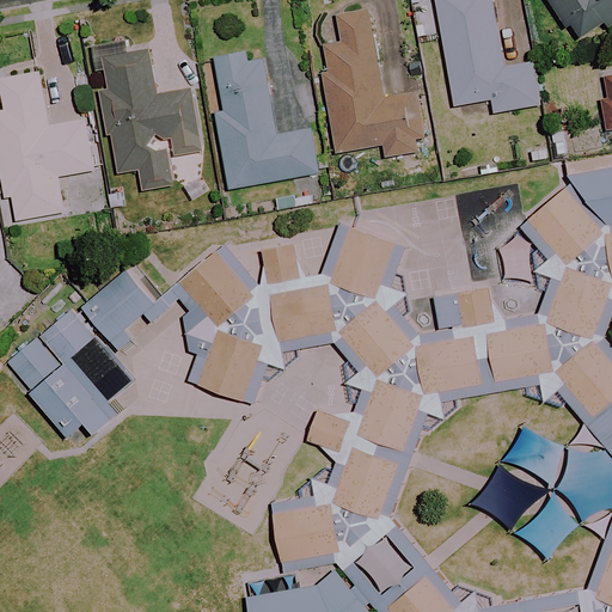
[(503,66),(490,0),(433,0),(454,106),(493,99),(495,114),(540,105),(532,61),(503,66)]
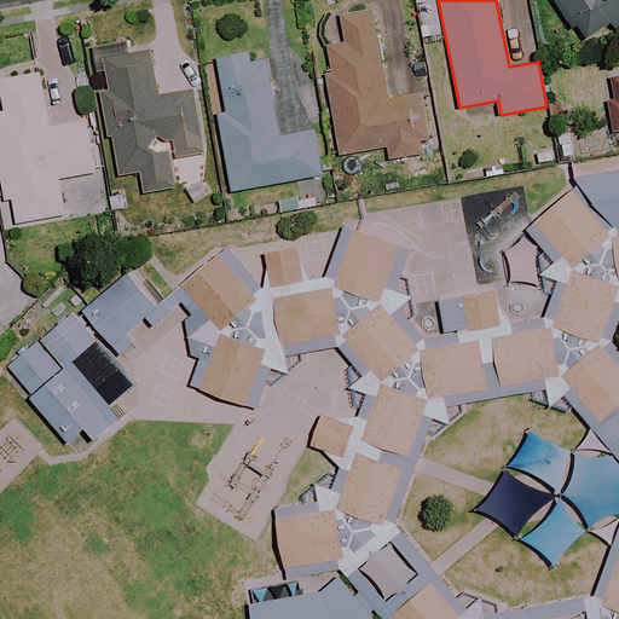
[(618,24),(618,0),(556,0),(572,25),(576,23),(586,40),(614,23),(617,27),(618,24)]
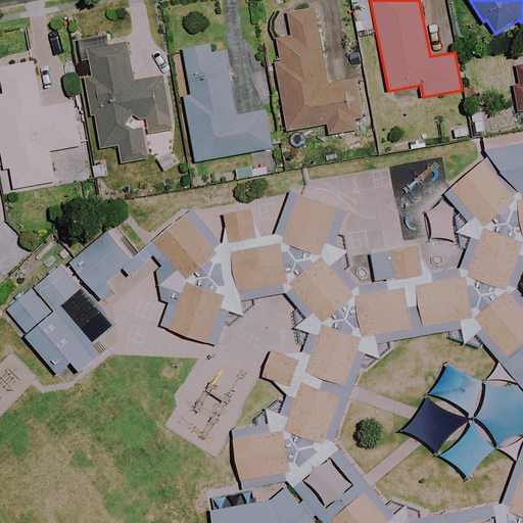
[(328,85),(315,8),(274,15),(281,57),(275,58),(287,131),(328,124),(330,135),(358,130),(355,119),(363,117),(355,80),(328,85)]
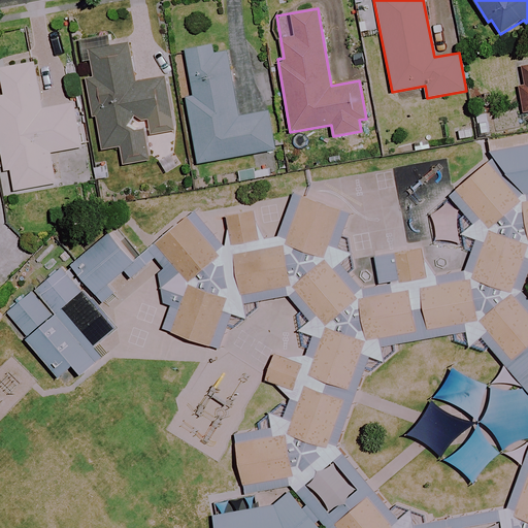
[(225,41),(186,48),(194,97),(187,98),(199,163),(276,149),(269,111),(238,117),(225,41)]
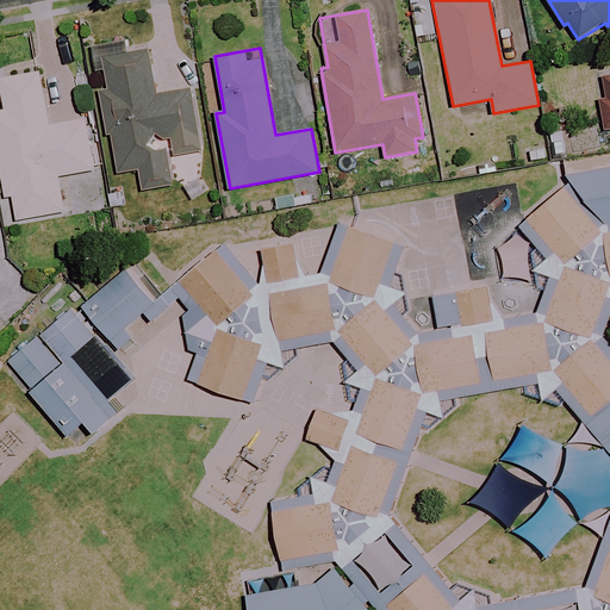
[(175,157),(201,154),(192,91),(157,95),(150,51),(101,60),(119,173),(141,169),(143,191),(172,186),(166,151),(156,153),(153,136),(163,135),(165,143),(173,142),(175,157)]
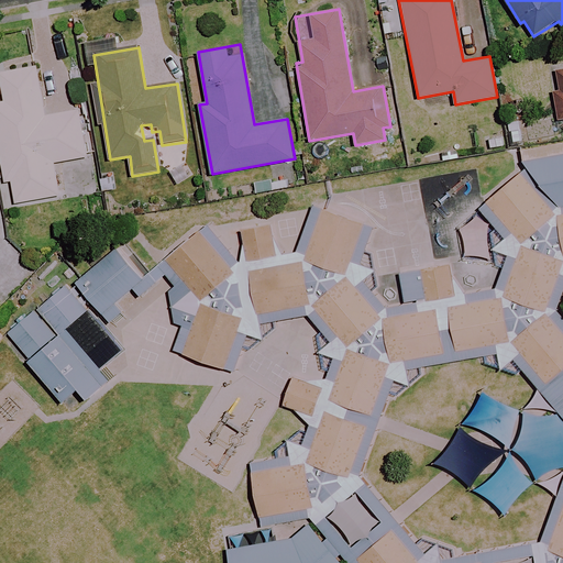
[(45,117),(36,67),(1,74),(7,102),(0,103),(0,148),(6,180),(12,179),(17,203),(59,195),(54,163),(87,156),(78,110),(45,117)]
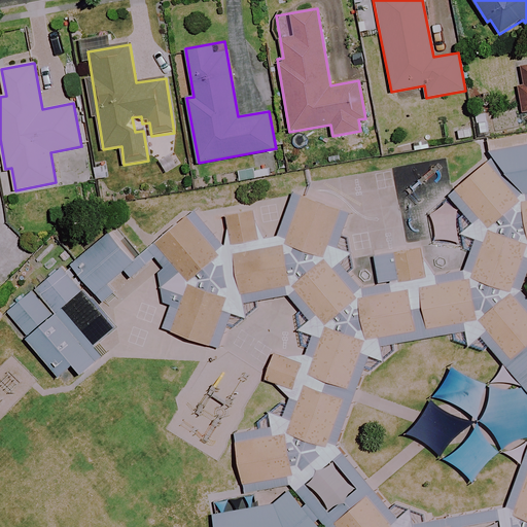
[(526,67),(518,70),(526,112),(526,67)]
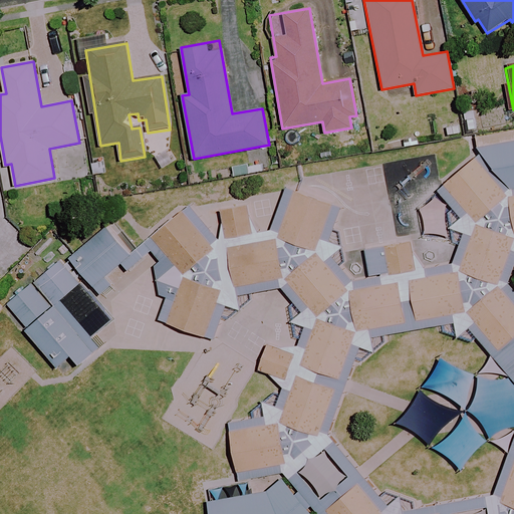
[(510,194),(481,161),(452,185),(481,218),(510,194)]
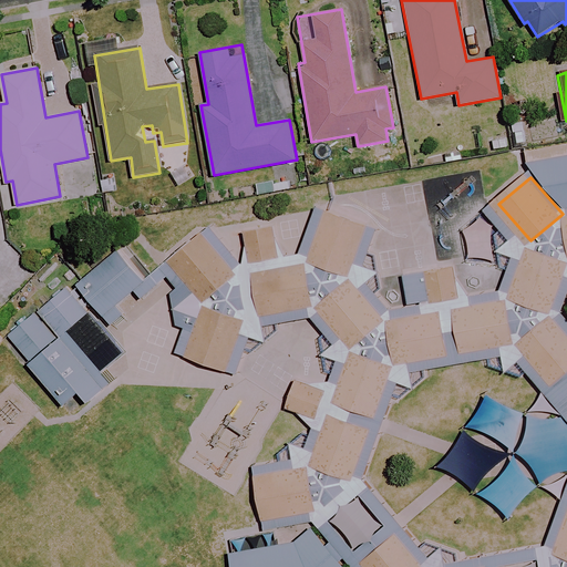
[(371,222),(331,207),(312,259),(352,274),(371,222)]
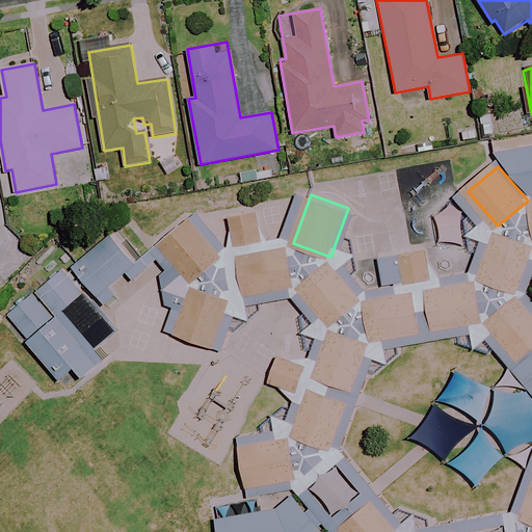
[(266,242),(261,212),(234,216),(239,246),(266,242)]
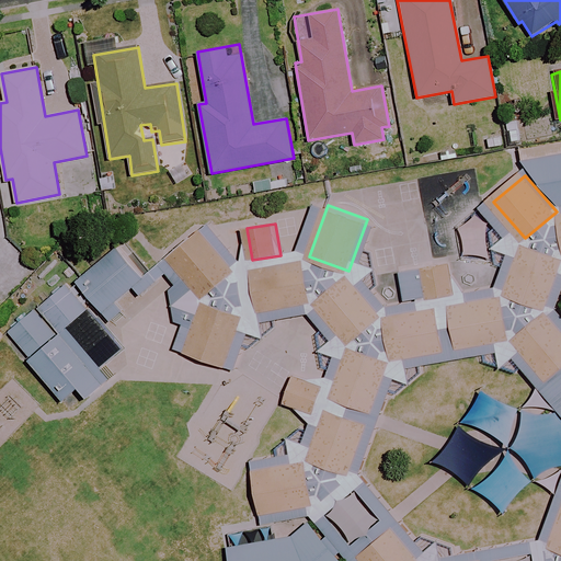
[(236,271),(204,233),(173,261),(205,297),(236,271)]
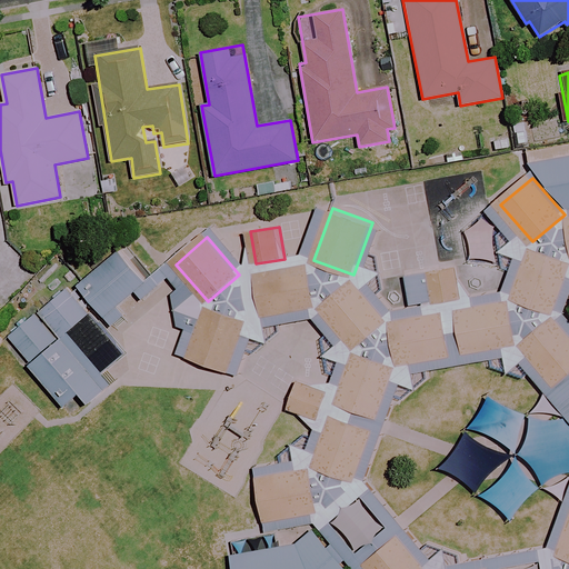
[(152,279),(122,245),(81,280),(111,315),(152,279)]
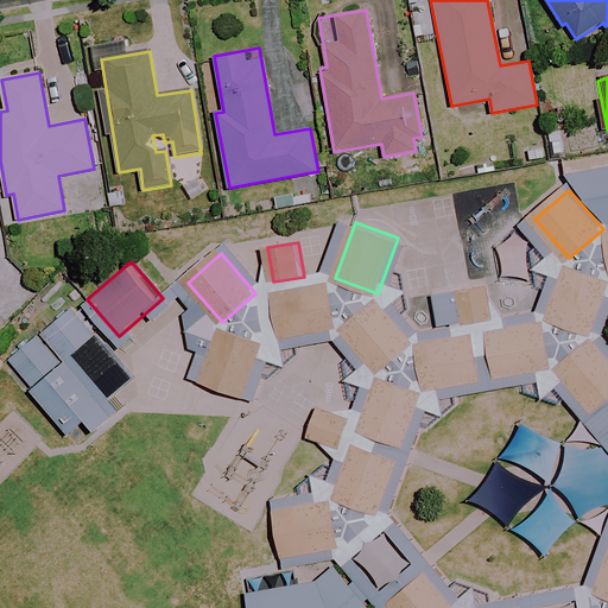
[(335,284),(278,292),(284,335),(341,327),(335,284)]
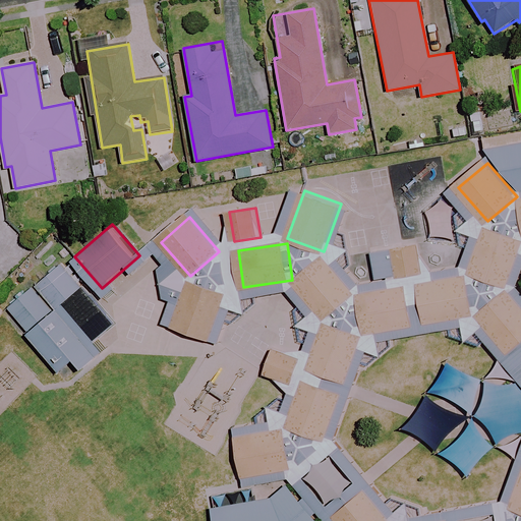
[(421,244),(375,251),(381,279),(425,272),(421,244)]
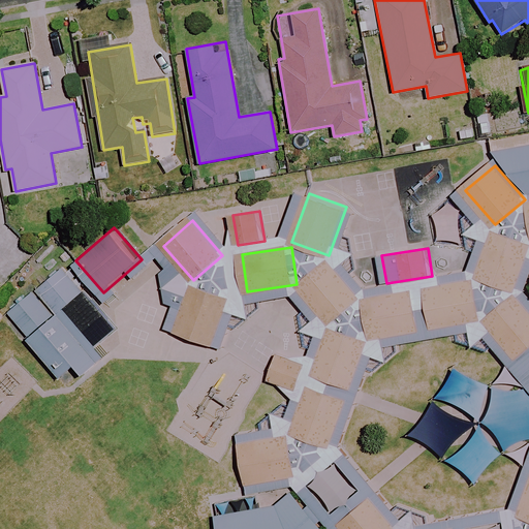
[(362,300),(331,263),(302,288),(333,324),(362,300)]
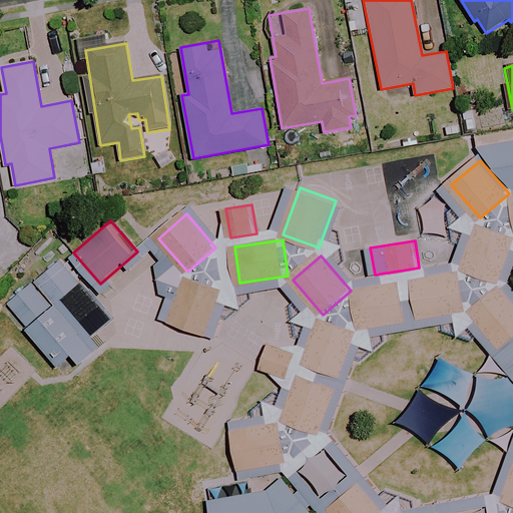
[(116,324),(65,260),(12,302),(63,366),(116,324)]
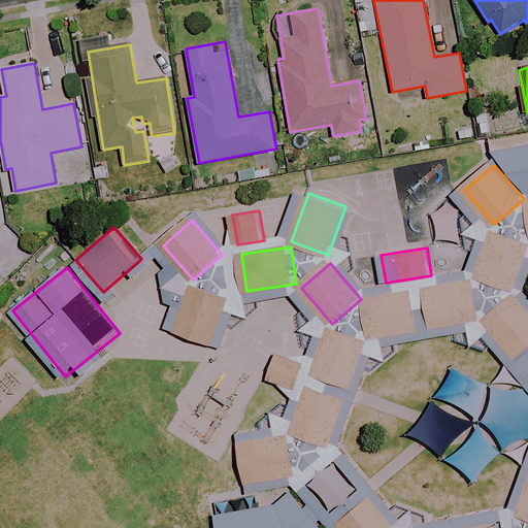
[(426,287),(433,327),(482,319),(474,279),(426,287)]
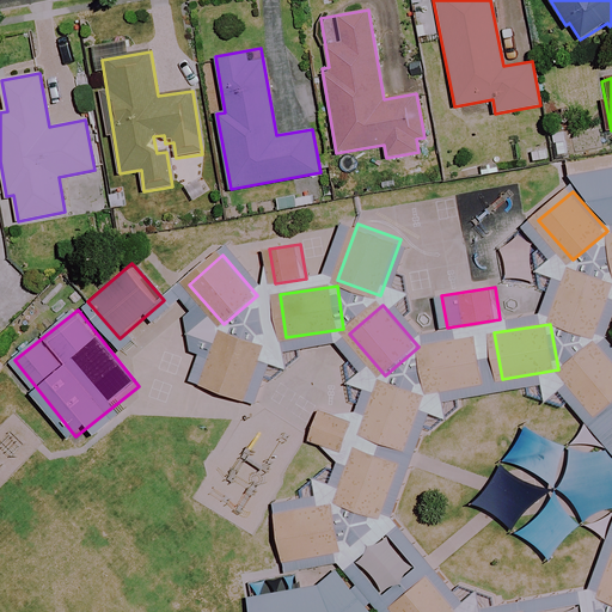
[(270,348),(230,331),(208,381),(250,399),(270,348)]
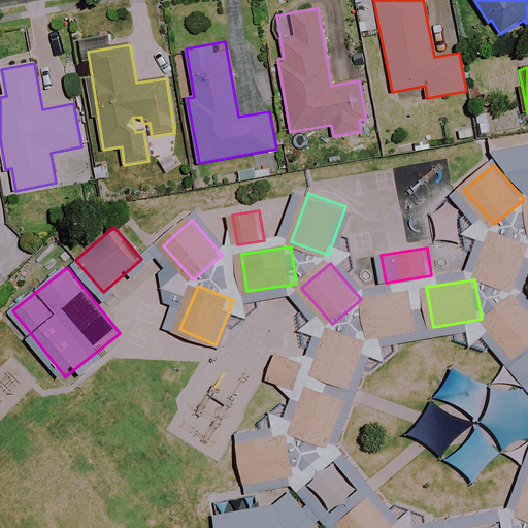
[(420,330),(414,291),(367,298),(373,337),(420,330)]
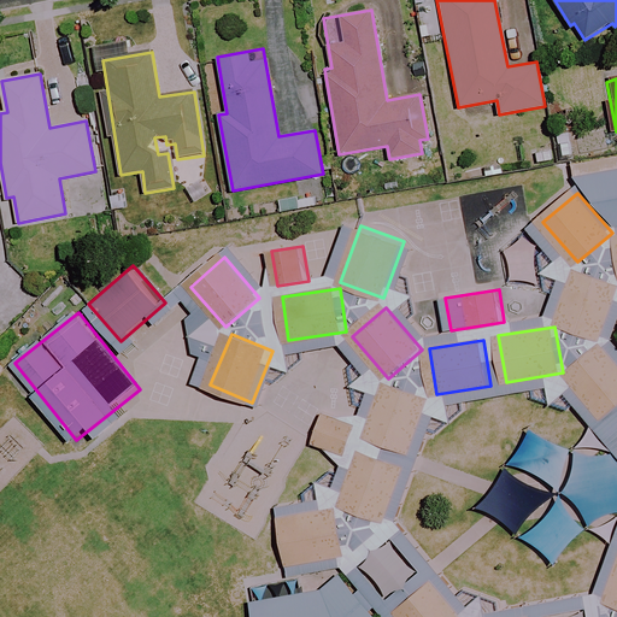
[(616,406),(616,360),(605,347),(570,377),(605,417),(616,406)]
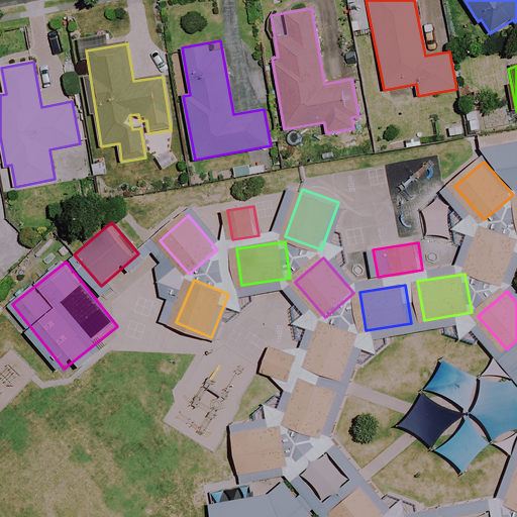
[(292,369),(329,383),(345,337),(309,324),(292,369)]
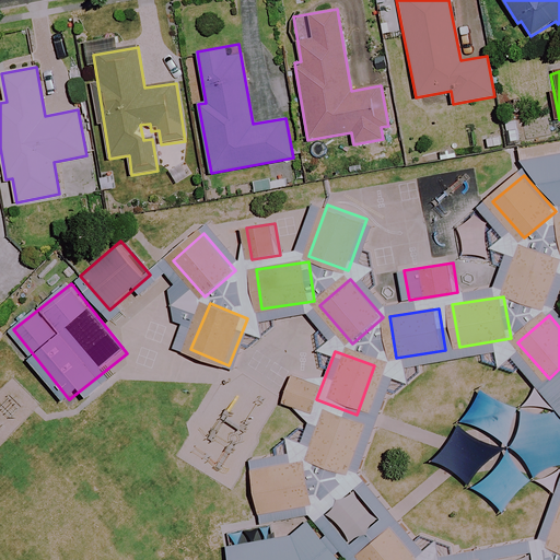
[(311,388),(279,377),(269,404),(301,415),(311,388)]
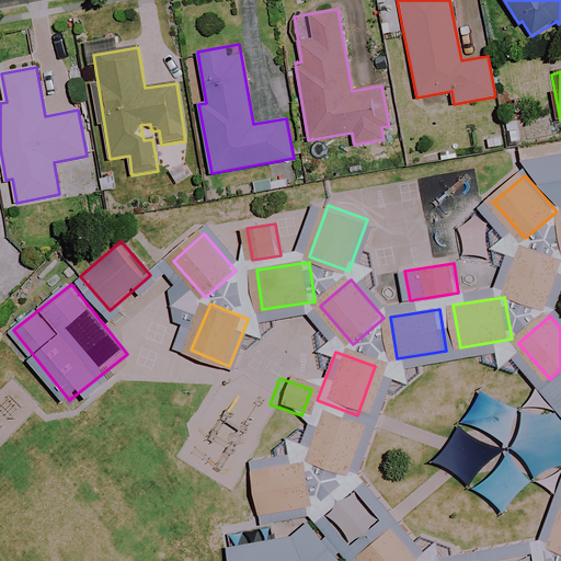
[(353,425),(313,411),(297,457),(336,471),(353,425)]
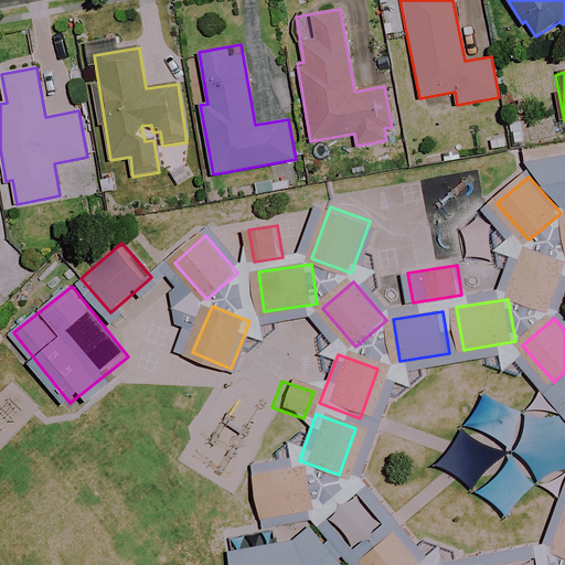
[(295,467),(241,476),(248,518),(301,510),(295,467)]
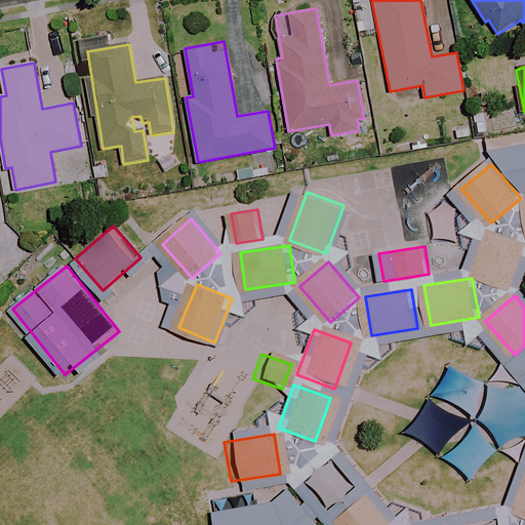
[(220,524),(324,524),(297,491),(283,502),(219,511),(220,524)]
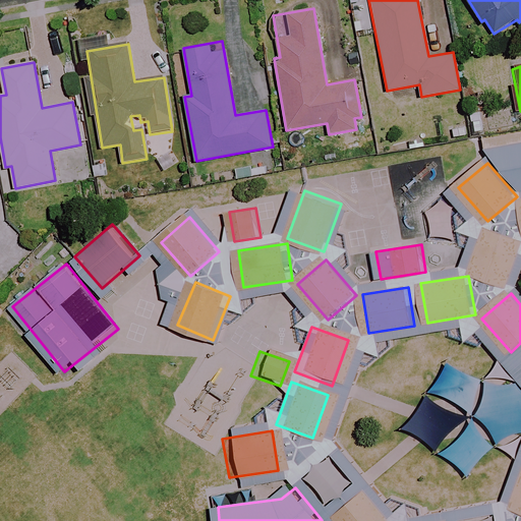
[(398,520),(370,487),(341,512),(348,520),(398,520)]
